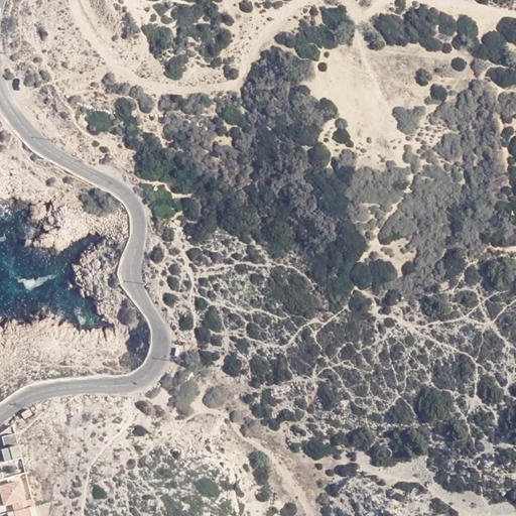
[(29,410),(22,414),(25,419),(32,414),(29,410)]
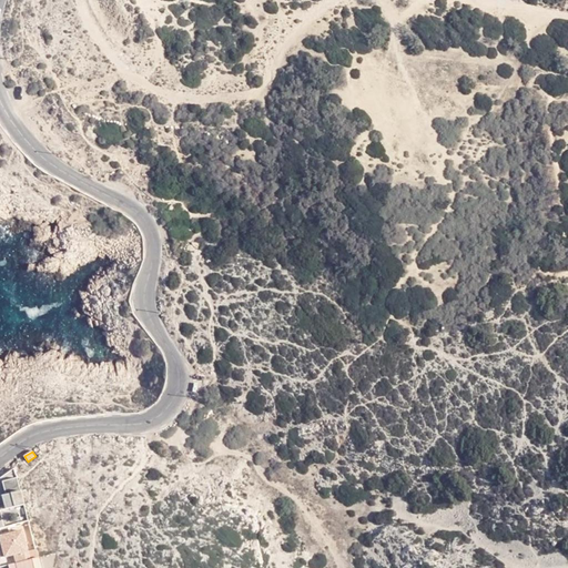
[(26,505),(18,479),(3,483),(7,496),(3,497),(7,510),(26,505)]
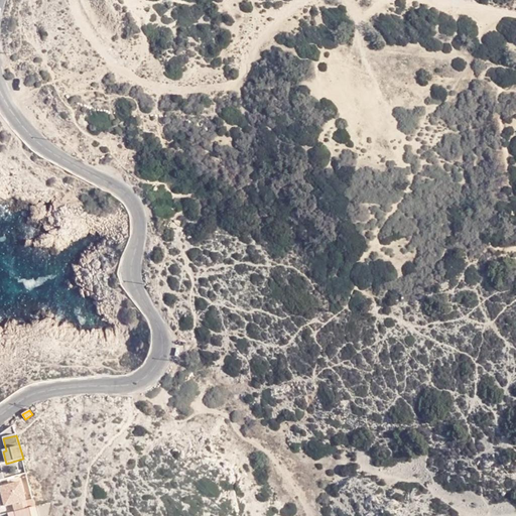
[(21,483),(1,488),(6,507),(14,505),(16,512),(28,509),(26,502),(21,483)]
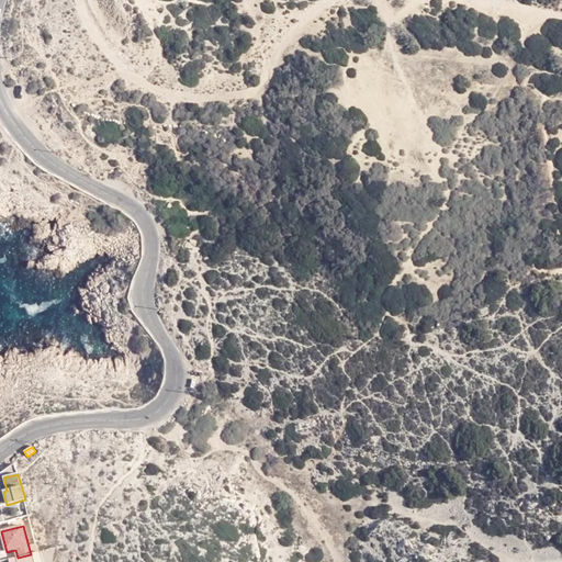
[(37,543),(29,547),(31,554),(41,552),(37,543)]
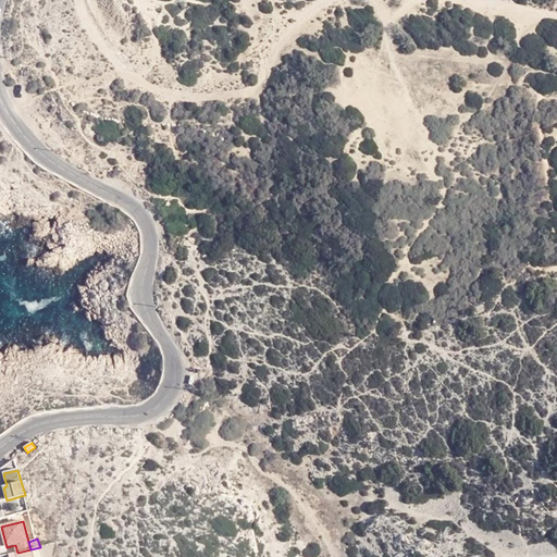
[(41,556),(40,547),(31,549),(17,553),(17,556),(41,556)]
